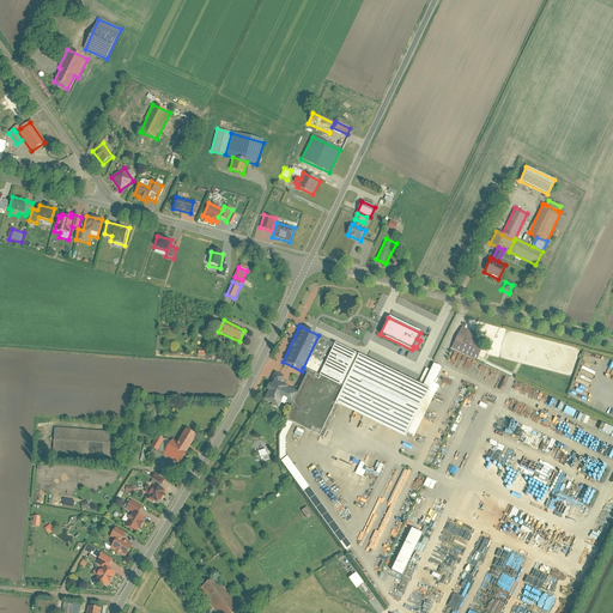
[(489,341),(462,327),(451,346),(478,360),(489,341)]
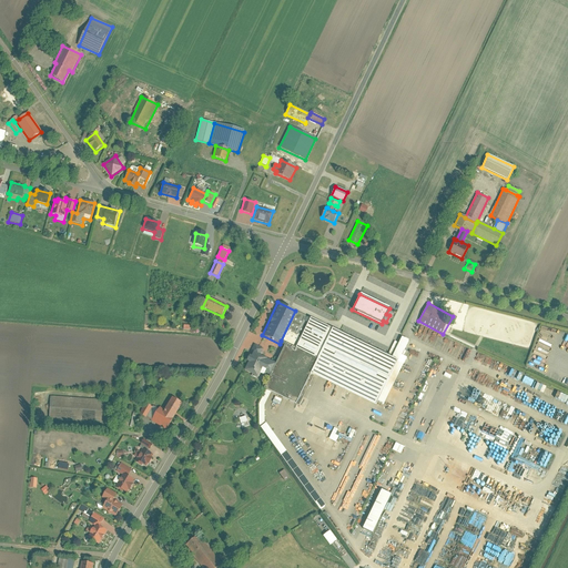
[(396,359),(295,311),(281,341),(284,343),(317,358),(310,374),(374,405),(396,359)]
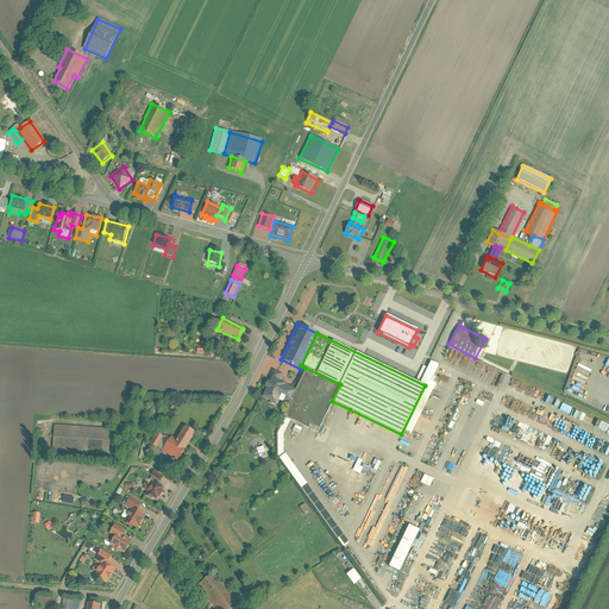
[(332,401),(340,384),(305,368),(295,389),(288,402),(281,415),(316,433),(332,401)]
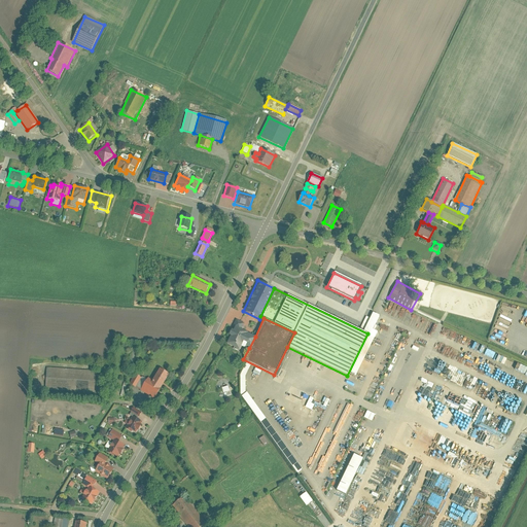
[(234,326),(240,329),(243,323),(235,319),(232,325),(234,326)]
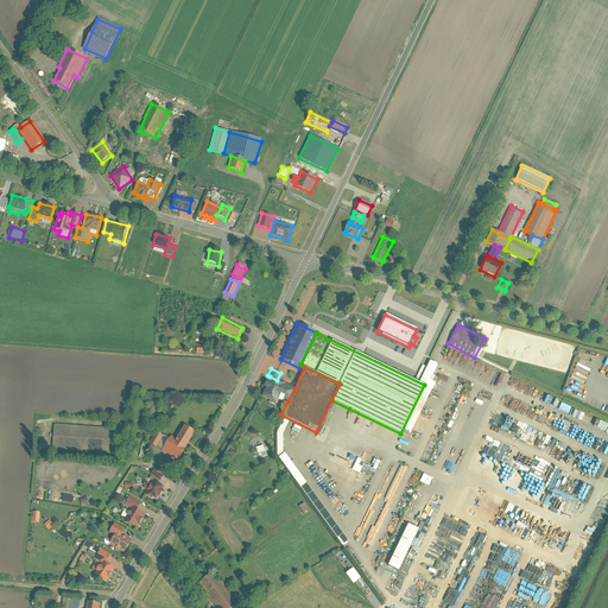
[(277,380),(270,377),(260,396),(274,403),(278,397),(287,401),(295,388),(277,380)]
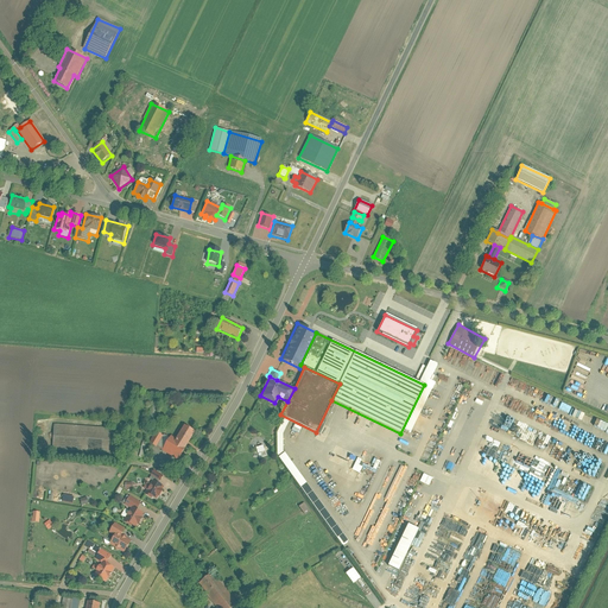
[(477,396),(474,405),(485,410),(488,400),(477,396)]
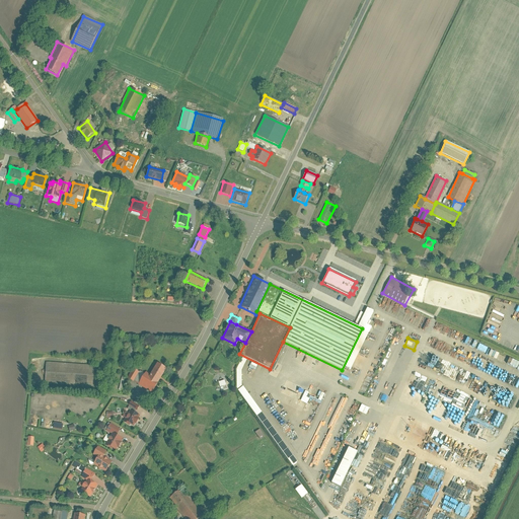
[(494,360),(507,366),(510,361),(497,355),(494,360)]
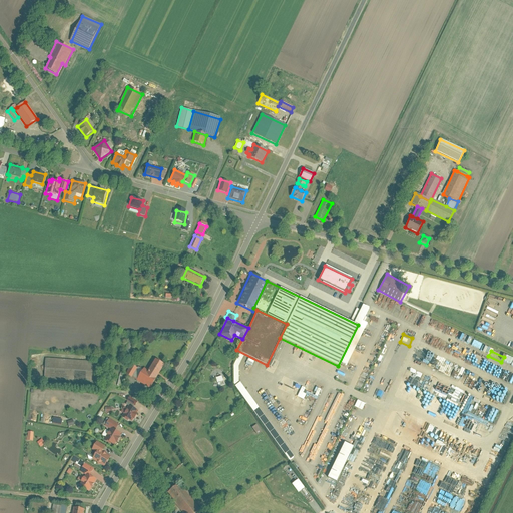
[(238,353),(232,367),(232,385),(249,410),(251,411),(255,409),(241,388),(241,389),(237,382),(237,367),(242,355),(238,353)]
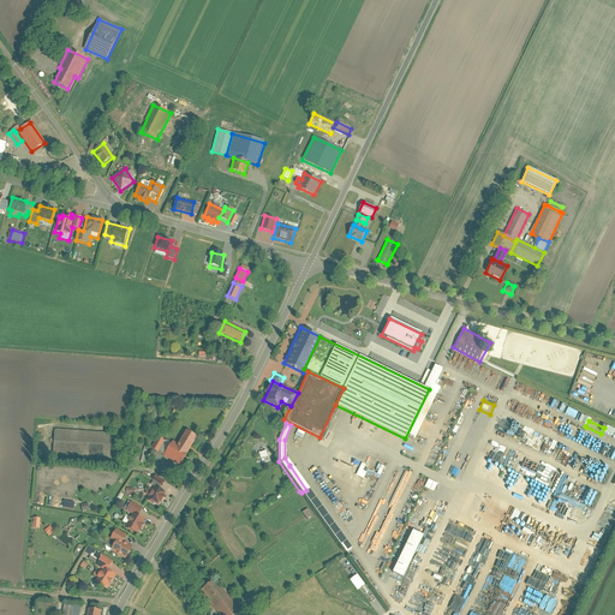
[(114,433),(59,429),(57,454),(112,458),(114,433)]
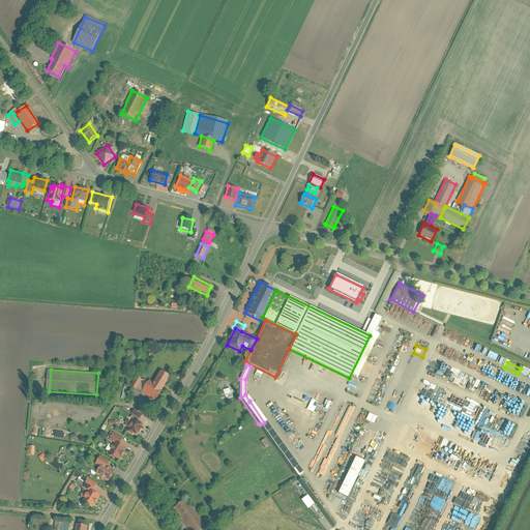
[(157,402),(172,378),(163,372),(156,383),(150,379),(142,392),(157,402)]
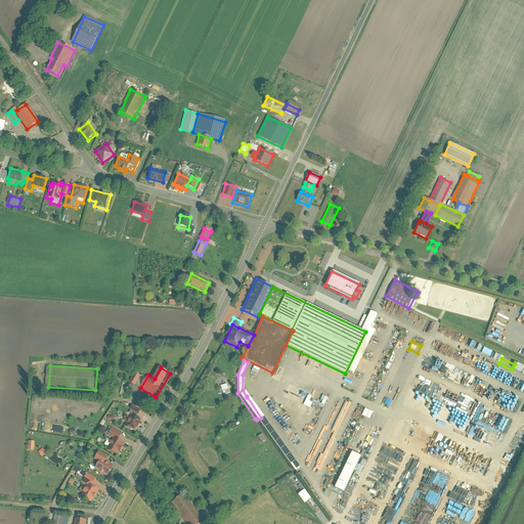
[(229,393),(227,384),(220,386),(222,394),(229,393)]
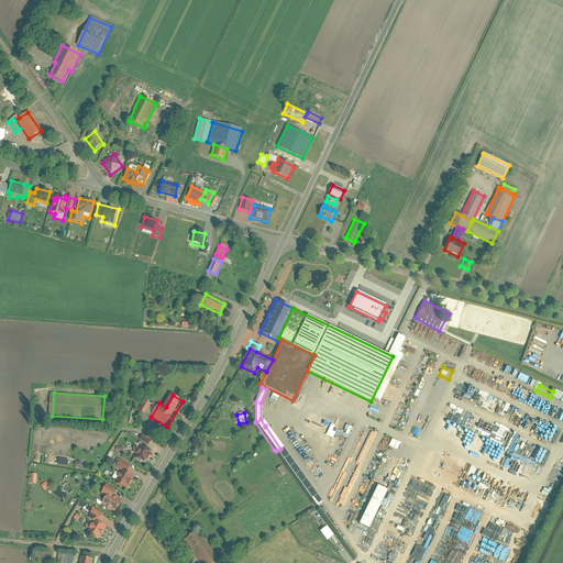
[(332,431),(334,426),(329,424),(324,435),(332,439),(334,432),(332,431)]
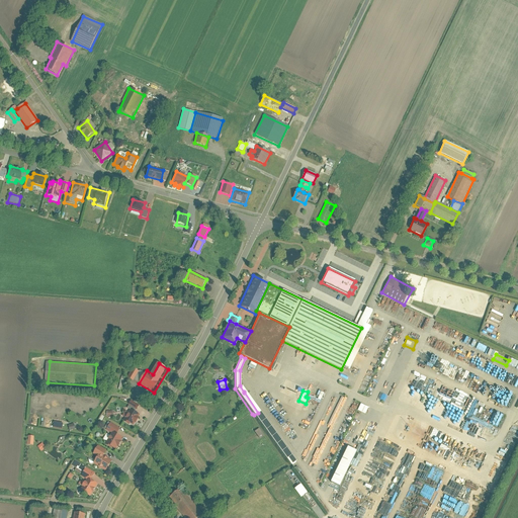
[(319,403),(322,393),(320,393),(317,400),(311,398),(310,400),(319,403)]
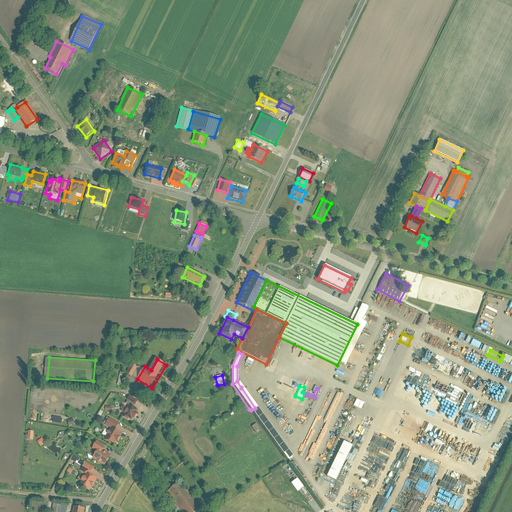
[(352,406),(360,409),(363,403),(355,399),(352,406)]
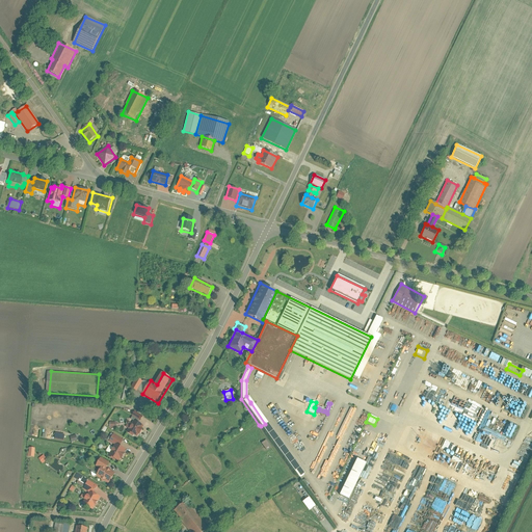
[(142,431),(139,429),(141,426),(134,422),(129,433),(135,437),(137,434),(140,435),(142,431)]
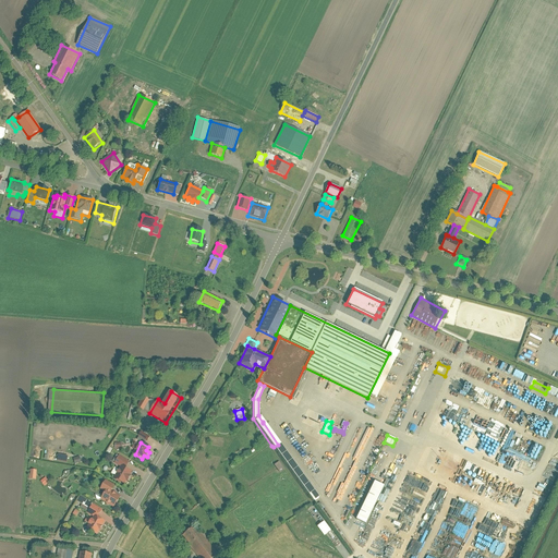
[(118,457),(114,463),(124,470),(129,463),(118,457)]
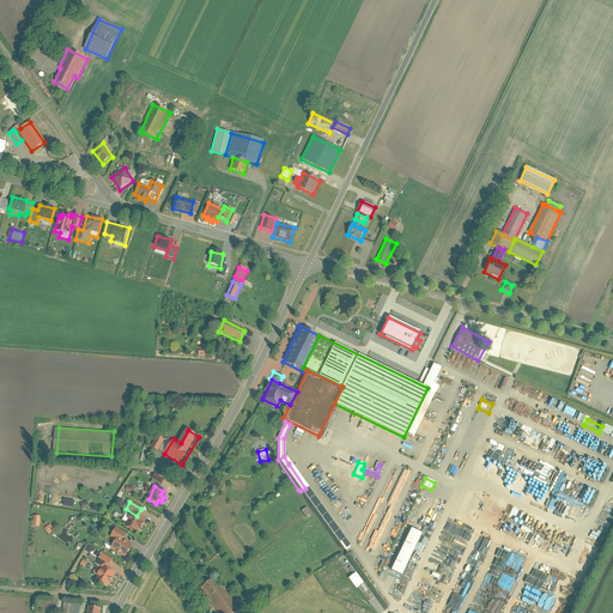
[(299,511),(305,520),(311,516),(305,507),(299,511)]
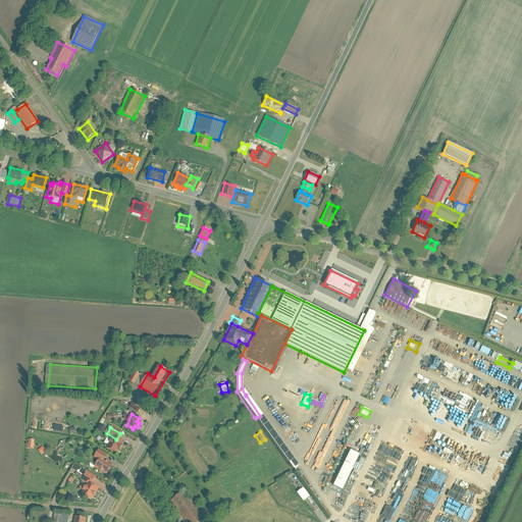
[(116,439),(109,449),(116,453),(124,441),(118,436),(116,439)]
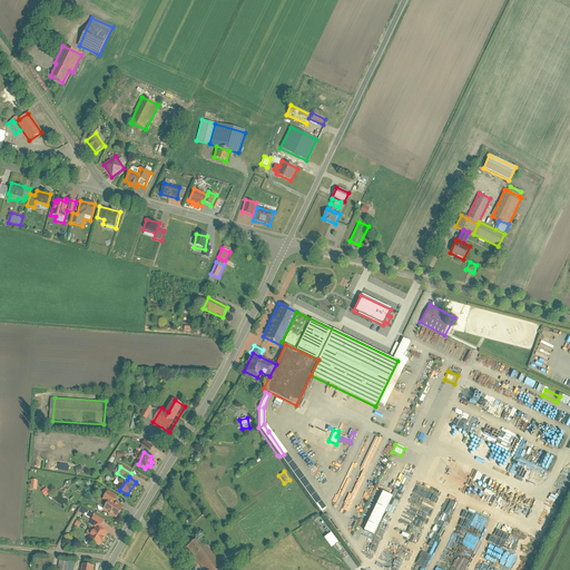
[(118,518),(124,508),(116,503),(119,497),(109,491),(104,501),(108,503),(105,511),(118,518)]
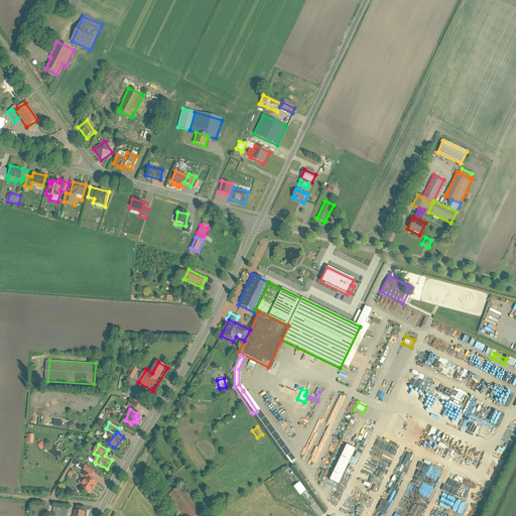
[(342,444),(327,482),(339,487),(355,450),(342,444)]
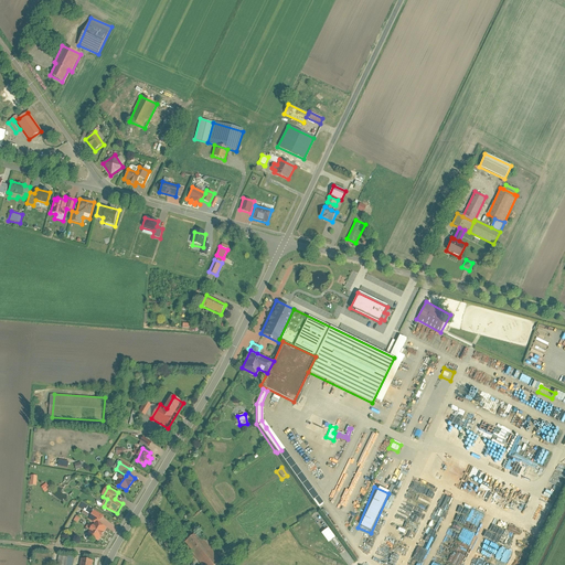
[(105,515),(96,511),(92,520),(100,524),(105,515)]
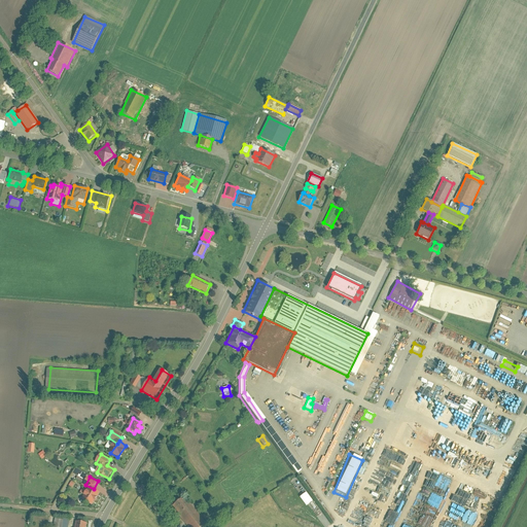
[(89,500),(95,503),(101,491),(95,488),(93,491),(91,496),(89,500)]
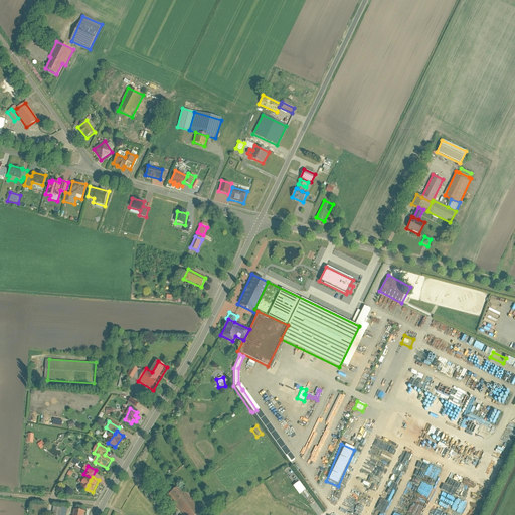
[(291,486),(297,495),(303,490),(297,482),(291,486)]
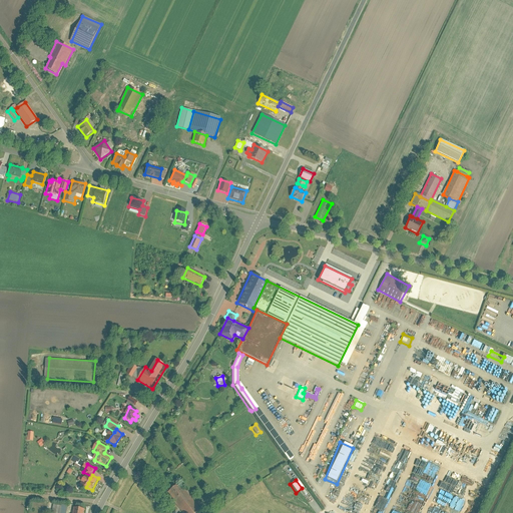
[(182,512),(197,512),(200,511),(180,485),(168,494),(182,512)]
